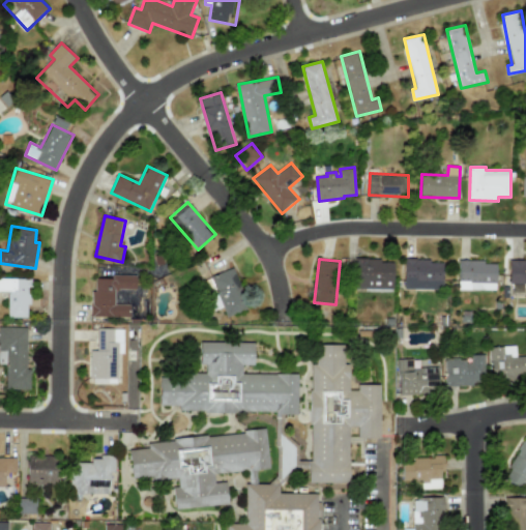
[(396,259),(356,259),(356,288),(395,289),(396,259)]
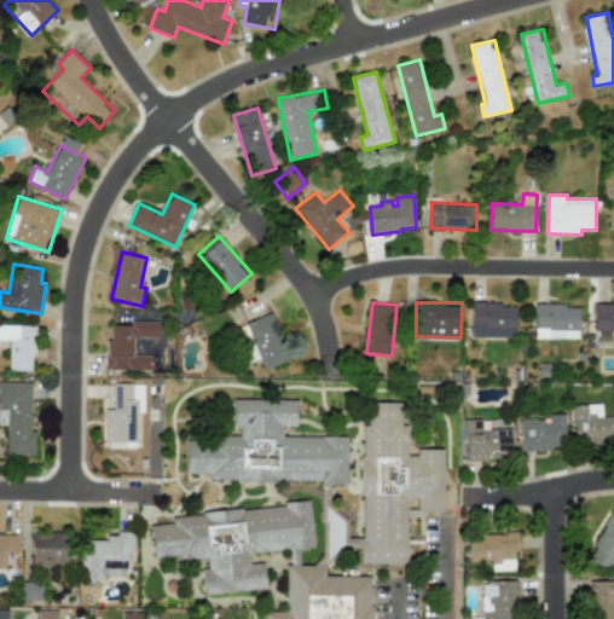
[(519,328),(519,304),(474,304),(473,328),(519,328)]
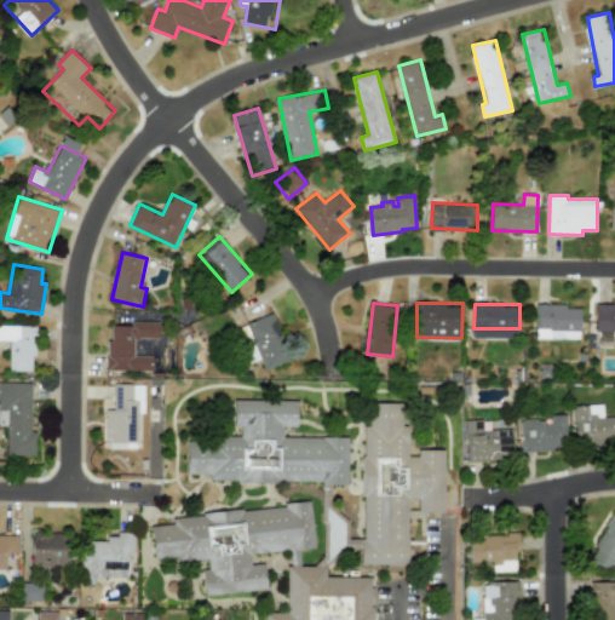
[(538,338),(582,339),(582,305),(538,305),(538,338)]
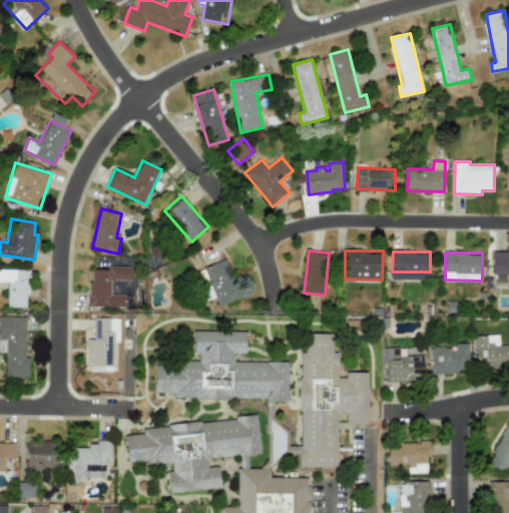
[(508,252),(494,252),(494,274),(508,275),(508,252)]
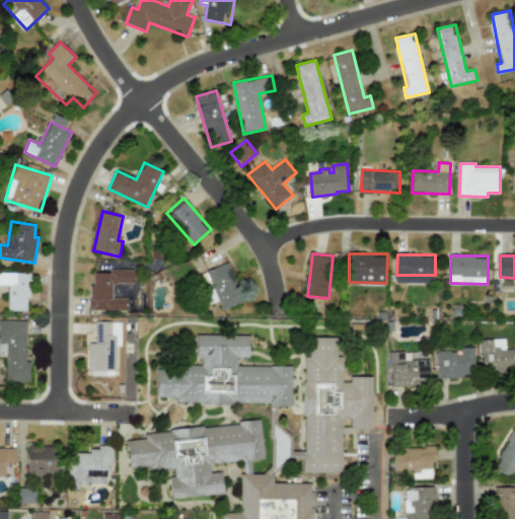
[(208,270),(222,310),(246,301),(232,262),(208,270)]
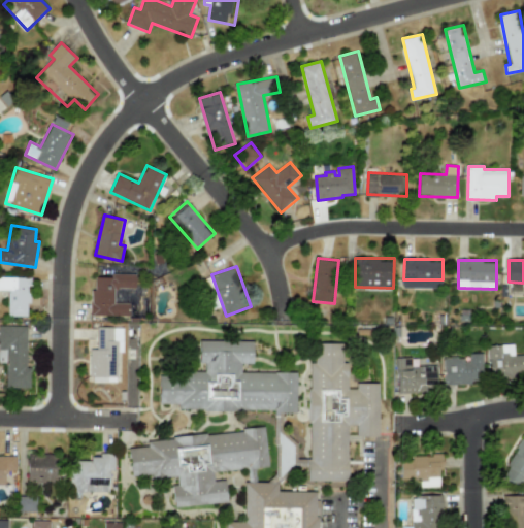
[(131,316),(131,302),(116,302),(117,288),(137,288),(137,273),(112,273),(112,277),(94,276),(94,315),(131,316)]
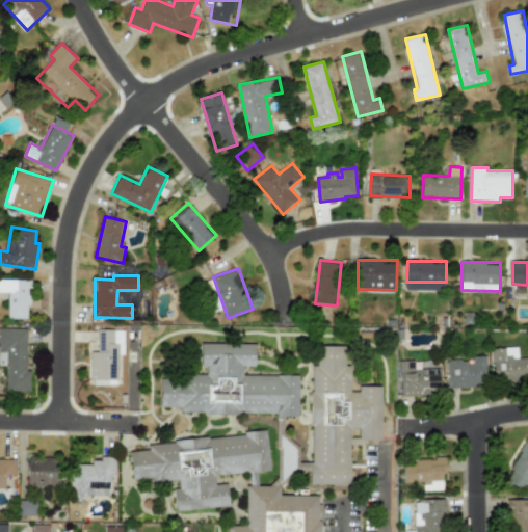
[(9,318),(31,319),(32,280),(0,280),(0,292),(9,292),(9,318)]
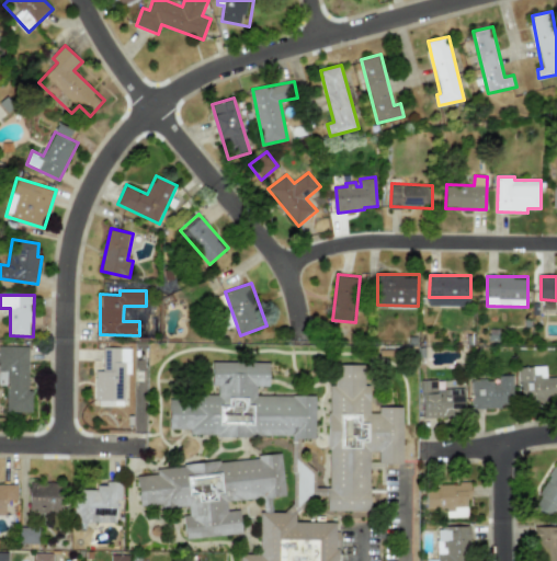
[(33,412),(34,390),(30,390),(31,346),(0,345),(0,385),(8,385),(8,412),(33,412)]
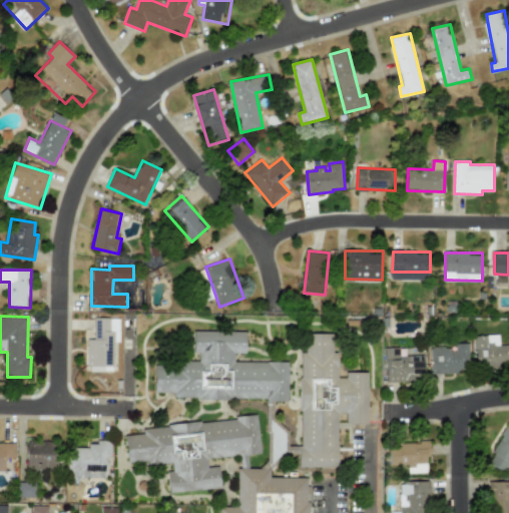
[(122,318),(96,318),(95,339),(89,339),(88,366),(115,367),(116,342),(121,342),(122,318)]
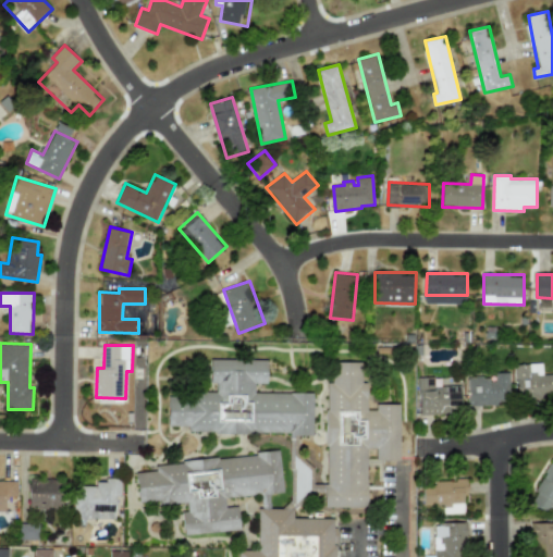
[(315,392),(257,393),(257,383),(269,383),(269,359),(212,359),(212,383),(218,383),(218,393),(170,393),(170,425),(191,425),(191,433),(292,432),(292,436),(315,436),(315,392)]
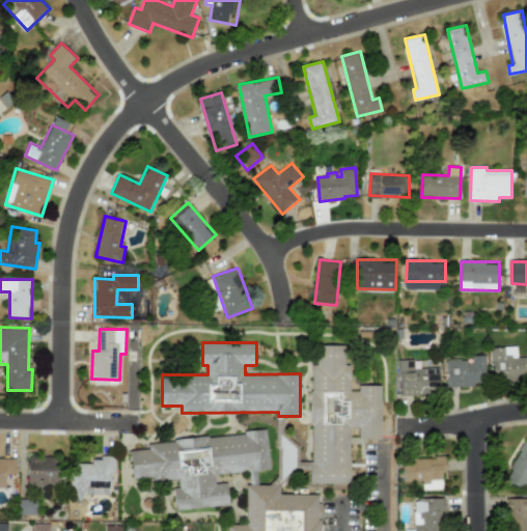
[(352,483),(352,427),(360,427),(360,439),(383,439),(383,387),(352,387),(352,364),(347,364),(347,345),(319,345),(319,364),(312,364),(313,462),(299,462),(299,470),(310,470),(310,483),(352,483)]
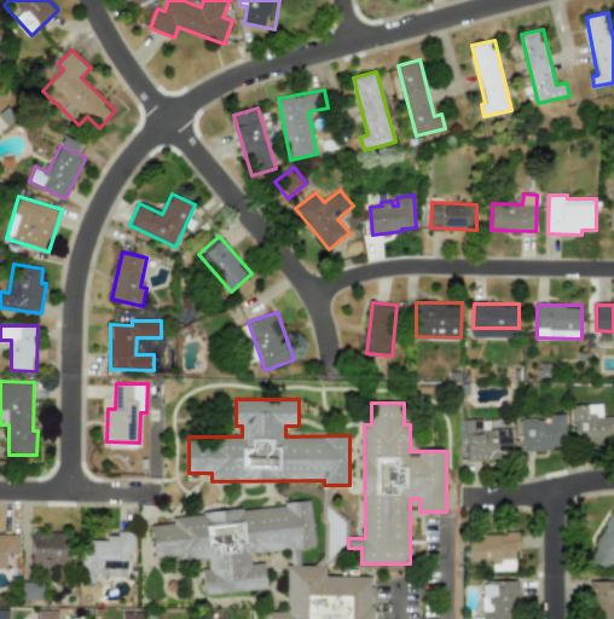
[(607,444),(606,437),(613,435),(613,415),(604,416),(604,403),(574,405),(575,445),(607,444)]
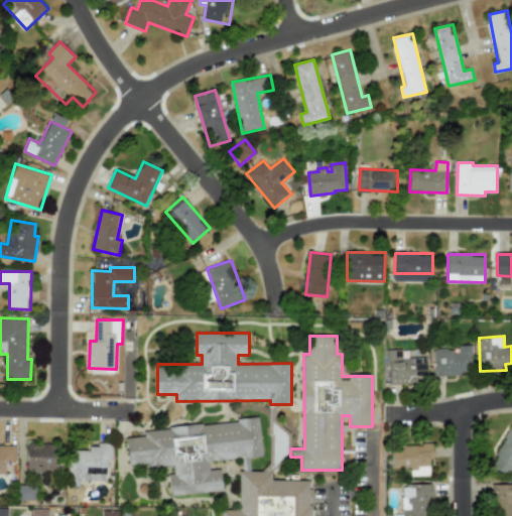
[(473,345),(458,346),(458,349),(434,350),(435,376),(473,375),(473,345)]
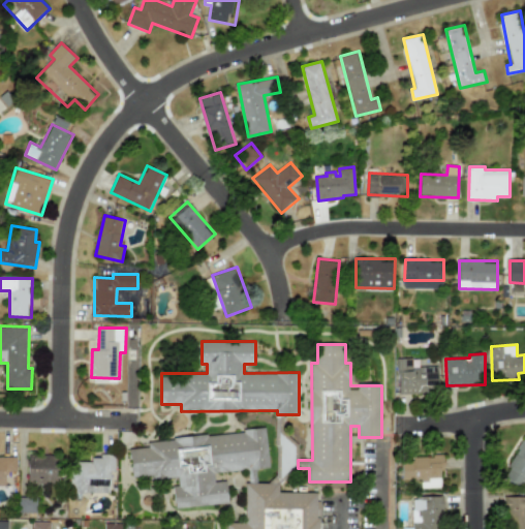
[(414,366),(414,358),(398,359),(399,394),(440,393),(439,366),(414,366)]
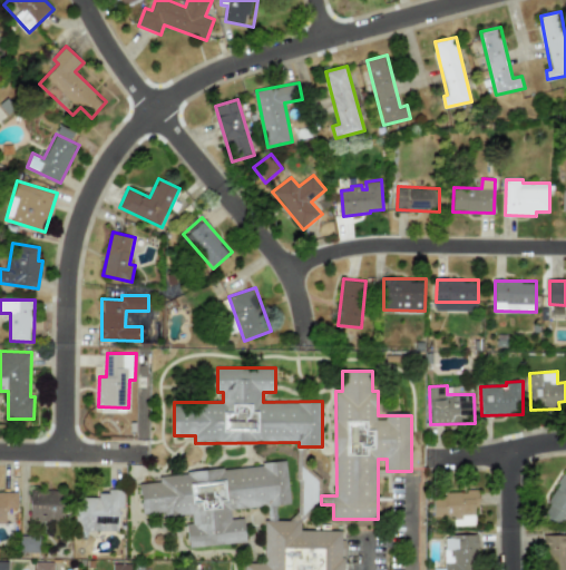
[(247,542),(245,518),(233,519),(233,509),(269,507),(270,521),(279,520),(277,505),(292,504),(289,463),(160,473),(162,482),(142,483),(144,516),(188,512),(192,547),(247,542)]
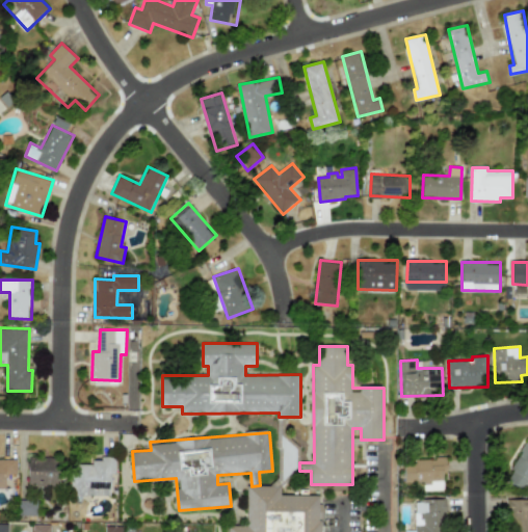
[(507,481),(526,488),(527,485),(527,443),(525,442),(507,481)]
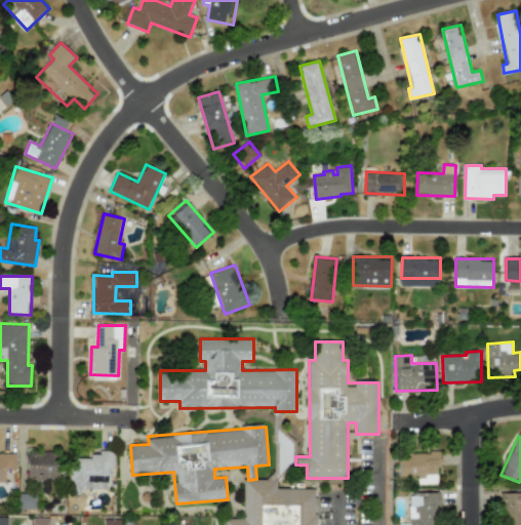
[(29,479),(59,480),(61,451),(30,450),(29,479)]
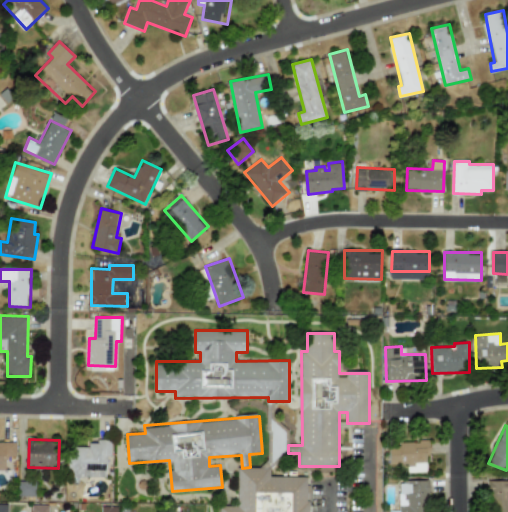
[(108,455),(112,455),(112,441),(90,440),(90,447),(70,446),(69,476),(107,477),(108,455)]
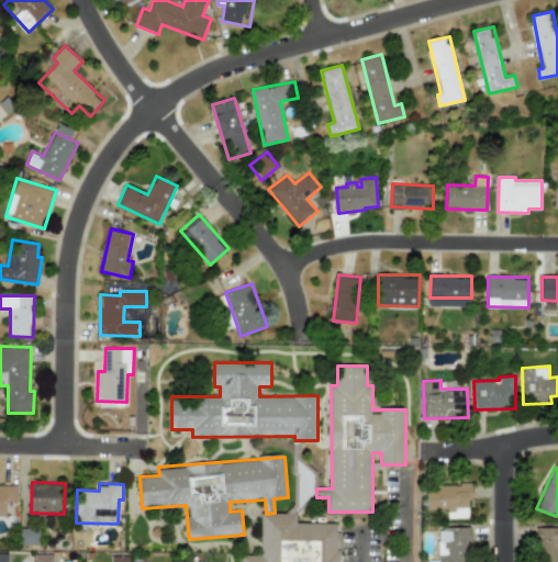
[(428,509),(449,509),(449,518),(470,518),(470,501),(473,501),(473,483),(439,484),(439,493),(428,493),(428,509)]
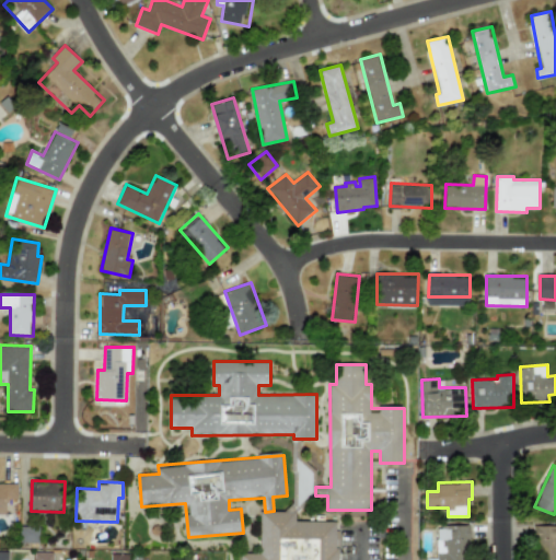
[(0,483),(0,514),(8,514),(8,500),(20,500),(20,483),(0,483)]
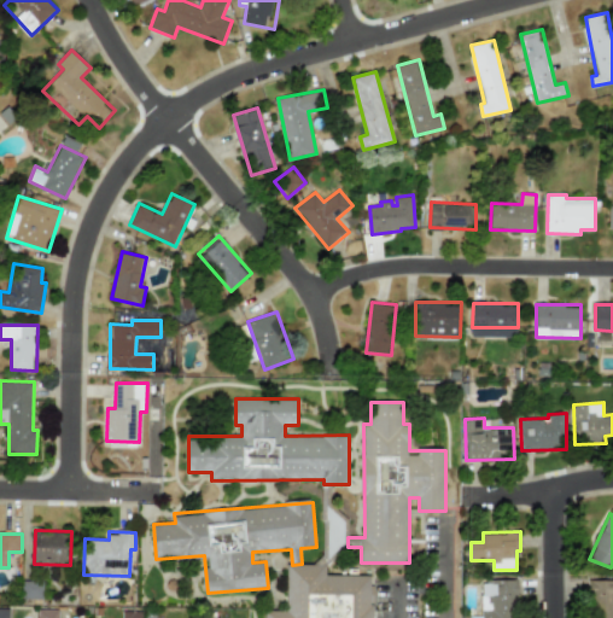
[(267,611),(267,617),(371,617),(372,576),(328,576),(328,565),(289,565),(289,611),(267,611)]
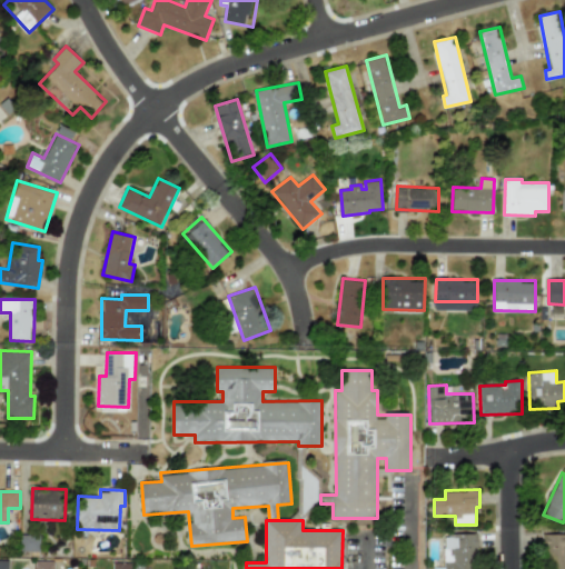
[(564,532),(545,533),(545,568),(564,568),(564,532)]
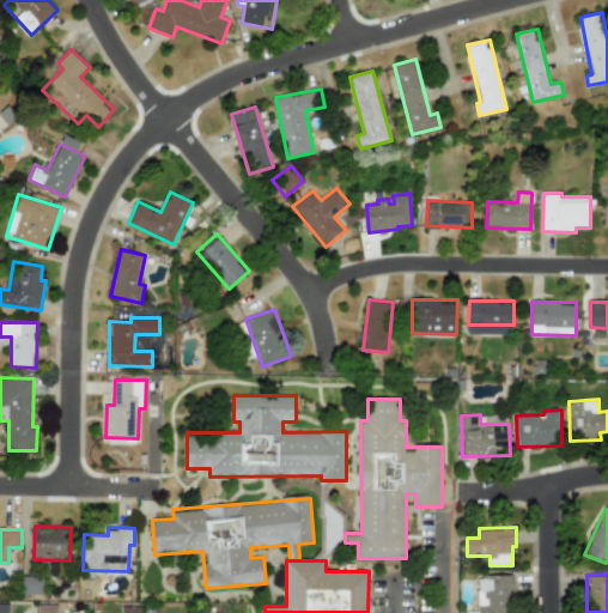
[(515,612),(515,575),(480,575),(480,612),(515,612)]
